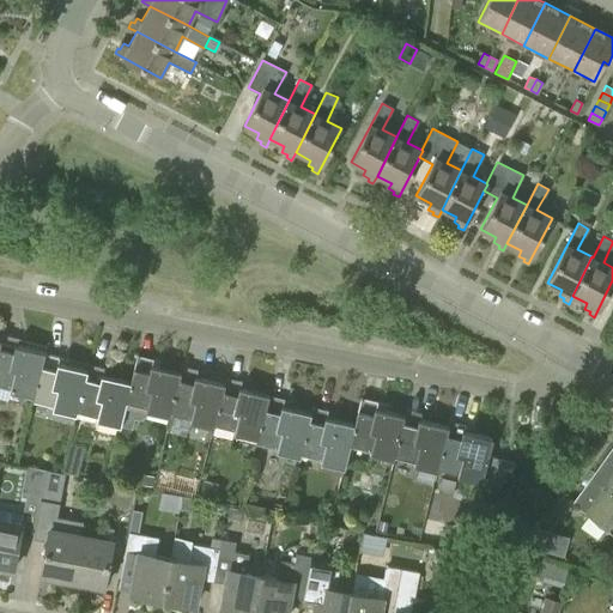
[(32,396),(44,353),(16,346),(18,338),(1,334),(0,338),(0,340),(0,341),(0,343),(0,383),(11,386),(10,390),(32,396)]
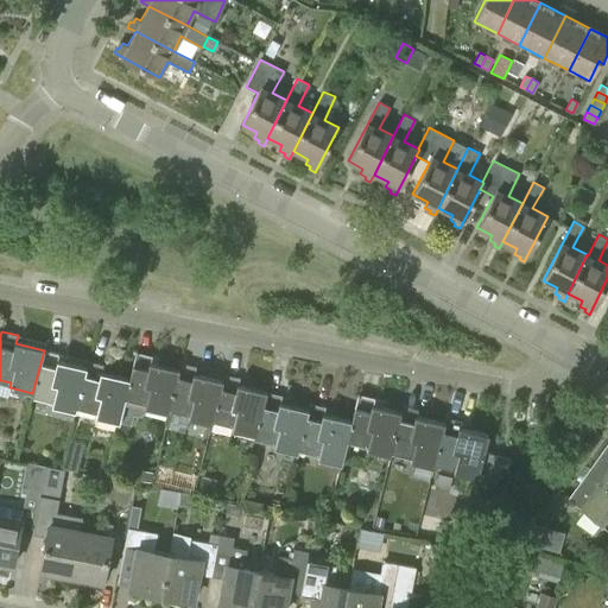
[(86,368),(86,367),(57,360),(59,354),(44,350),(32,393),(32,396),(52,401),(51,405),(75,411),(76,407),(86,368)]
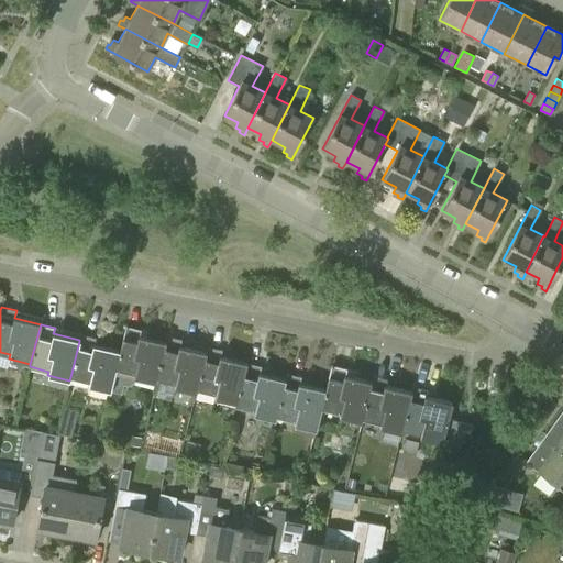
[(165,342),(139,335),(140,329),(125,326),(119,351),(120,351),(110,390),(111,390),(121,393),(123,384),(129,385),(133,382),(134,377),(156,383),(157,378),(156,378),(165,342)]
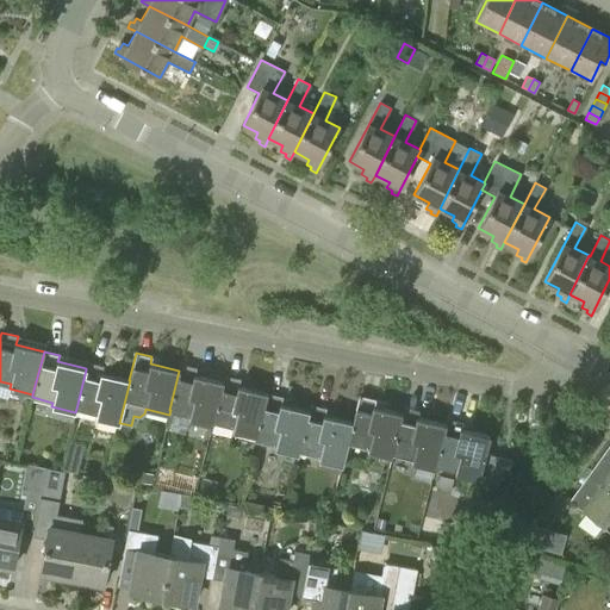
[(130,380),(129,380),(103,373),(104,366),(87,362),(86,368),(86,369),(76,409),(97,414),(95,418),(119,424),(120,423),(119,423),(130,380)]
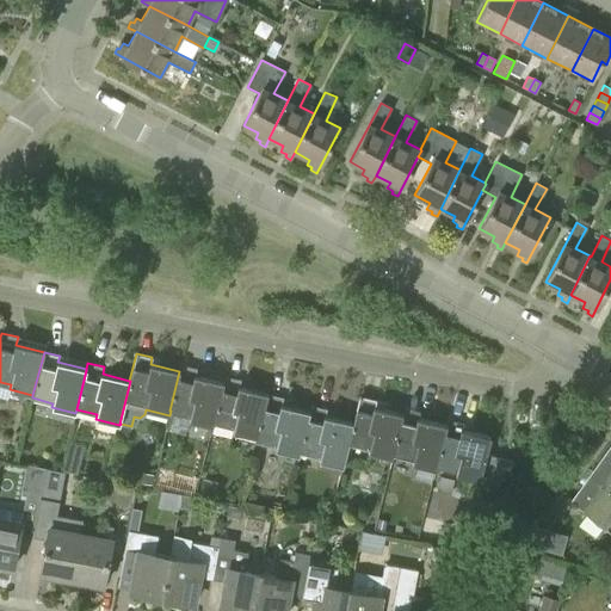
[(223,383),(222,382),(196,376),(197,369),(180,364),(179,371),(170,411),(171,411),(190,417),(189,420),(213,426),(214,423),(213,421),(223,383)]
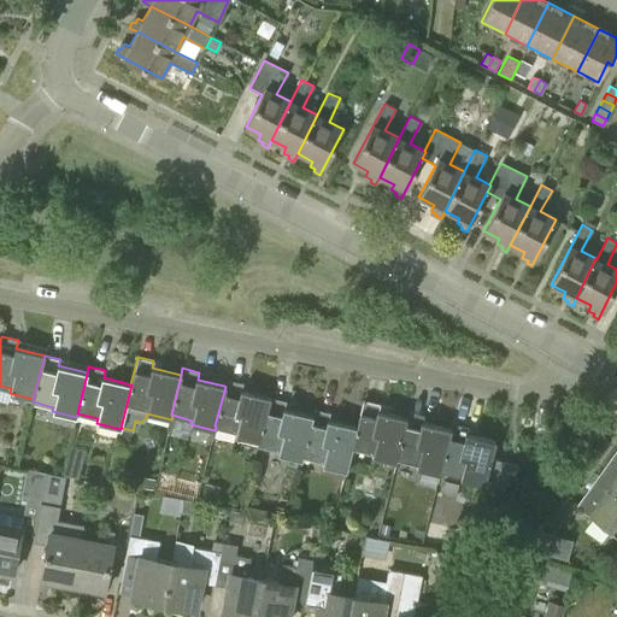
[(258,441),(270,398),(242,392),(245,383),(227,378),(224,386),(225,387),(215,425),(216,427),(236,432),(235,435),(258,441)]
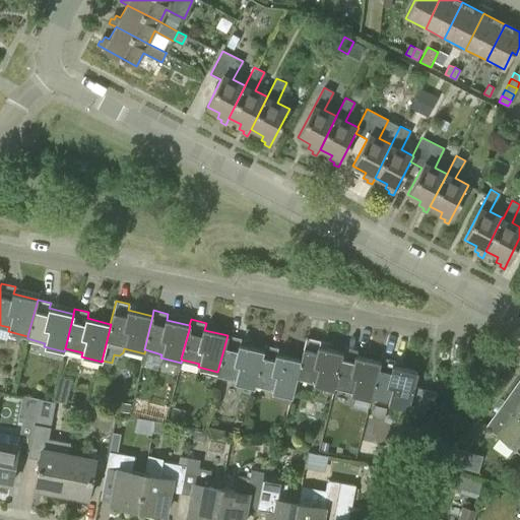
[(263,350),(240,344),(242,339),(228,335),(217,372),(217,374),(235,379),(234,383),(255,388),(256,384),(255,384),(263,350)]
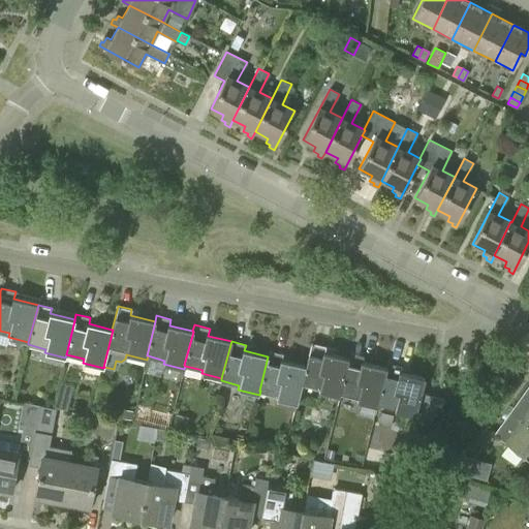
[(349,359),(348,359),(324,352),(325,346),(311,343),(306,366),(302,383),(303,383),(319,387),(318,392),(339,397),(340,394),(349,359)]
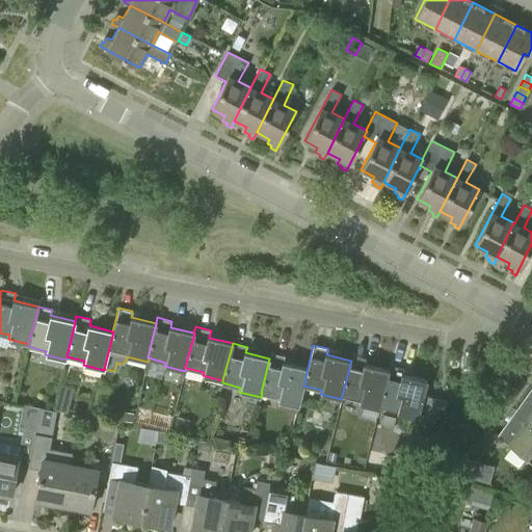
[(308,368),(284,363),(285,356),(270,352),(269,358),(261,393),(262,393),(278,397),(277,401),(299,406),(304,386),(303,386),(308,368)]
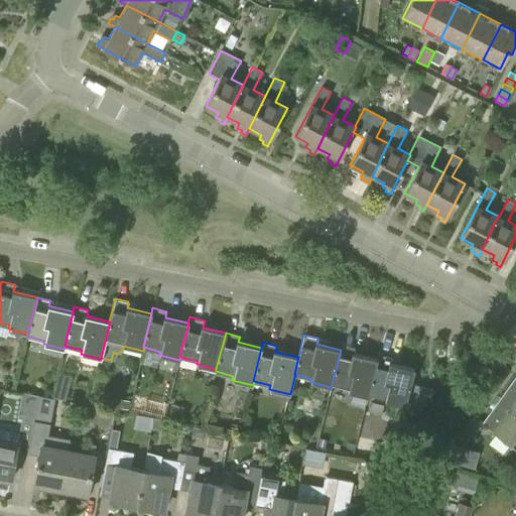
[(377,360),(376,360),(355,354),(356,348),(342,344),(340,350),(341,350),(332,384),(349,388),(348,392),(368,397),(369,393),(377,360)]
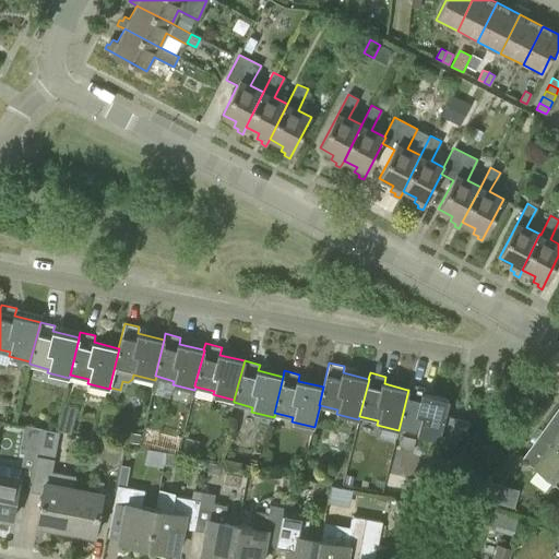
[(408,390),(400,426),(418,430),(417,435),(455,444),(459,430),(466,432),(470,421),(445,415),(450,400),(423,393),(424,387),(409,382),(407,390),(408,390)]
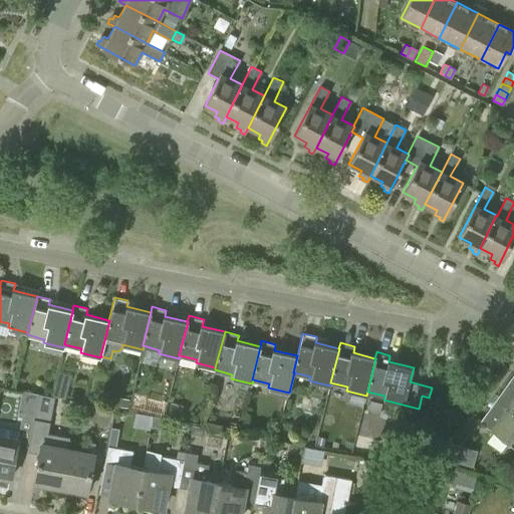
[(513,447),(513,372),(479,422),(513,447)]
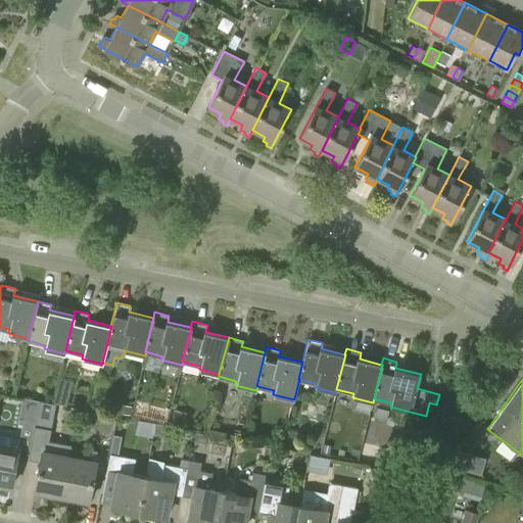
[(68,396),(56,393),(53,402),(66,406),(68,396)]
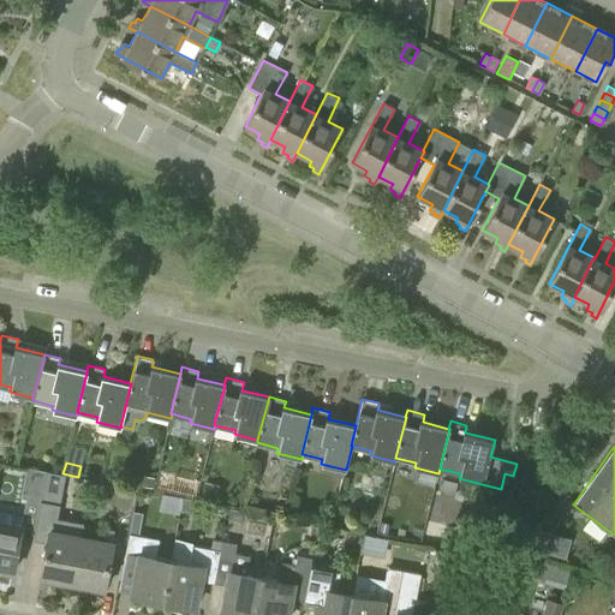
[(41,501),(46,472),(27,467),(21,497),(41,501)]
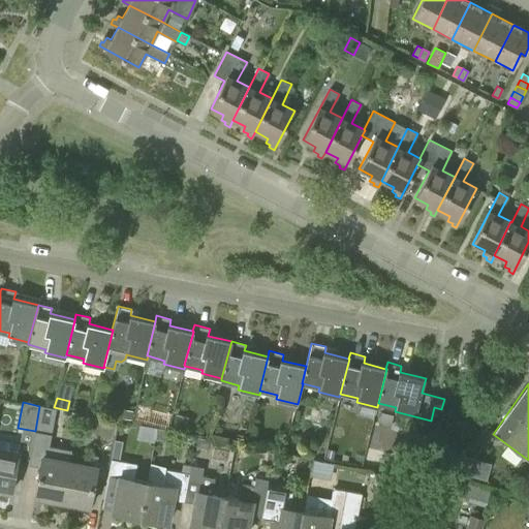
[(39,406),(35,431),(52,434),(57,409),(39,406)]
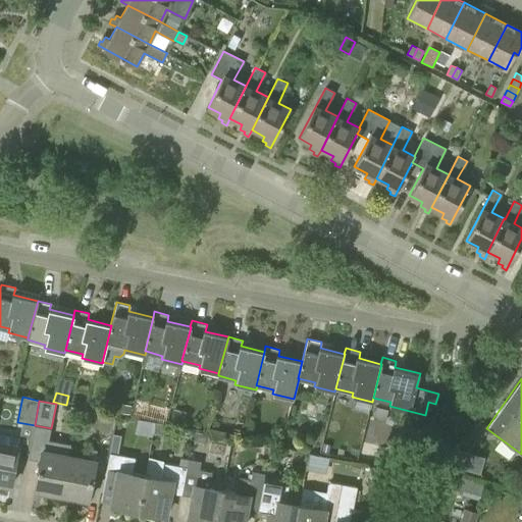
[(129,413),(132,405),(116,402),(114,411),(129,413)]
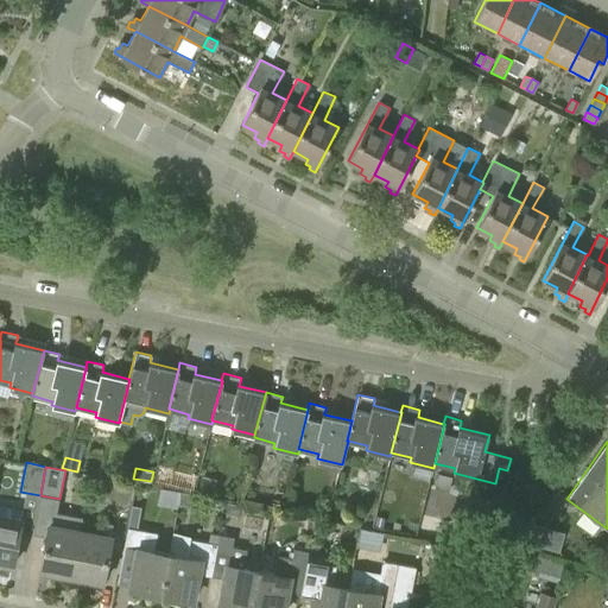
[(453,477),(438,474),(435,488),(448,492),(453,477)]
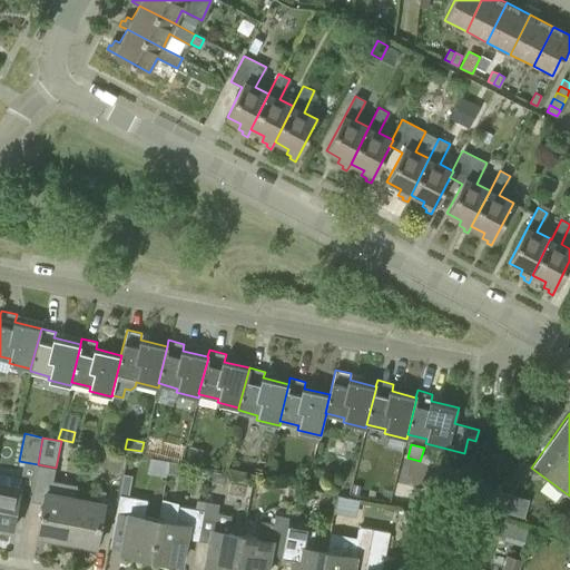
[(178,445),(173,450),(170,458),(180,460),(184,446),(178,445)]
